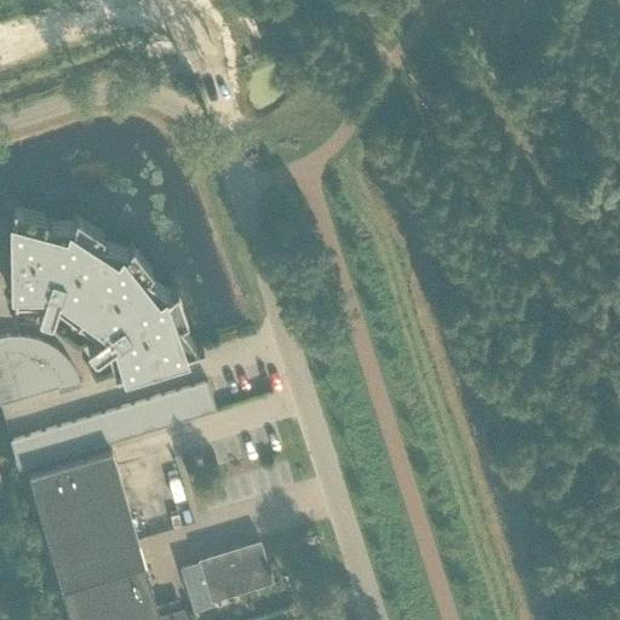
[(113,371),(114,372),(202,345),(202,343),(196,345),(181,322),(187,319),(176,288),(177,288),(176,286),(171,293),(147,275),(151,269),(132,244),(133,242),(131,241),(126,248),(101,240),(102,233),(76,216),(76,214),(75,213),(73,220),(45,220),(45,213),(15,206),(15,205),(12,205),(13,299),(16,299),(36,298),(36,311),(51,316),(55,303),(98,334),(86,342),(95,354),(108,348),(113,371)]
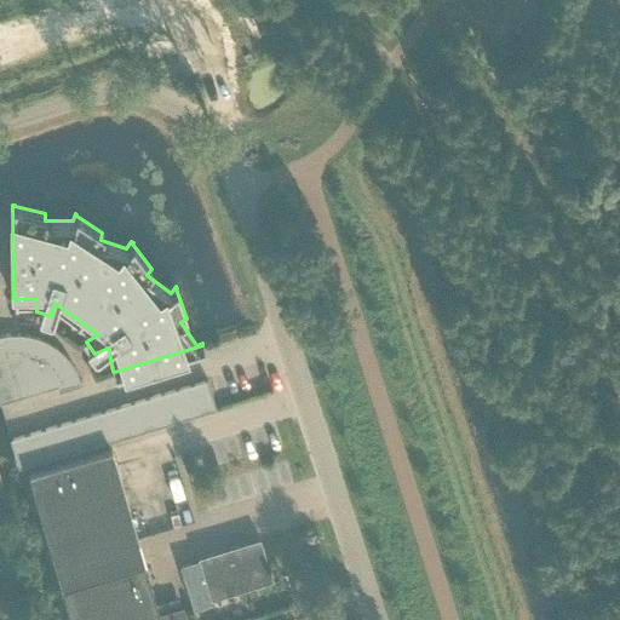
[(0,403),(57,386),(57,389),(81,382),(81,380),(80,380),(76,372),(72,363),(64,355),(57,348),(49,343),(40,338),(30,336),(21,334),(10,334),(0,336),(0,403)]
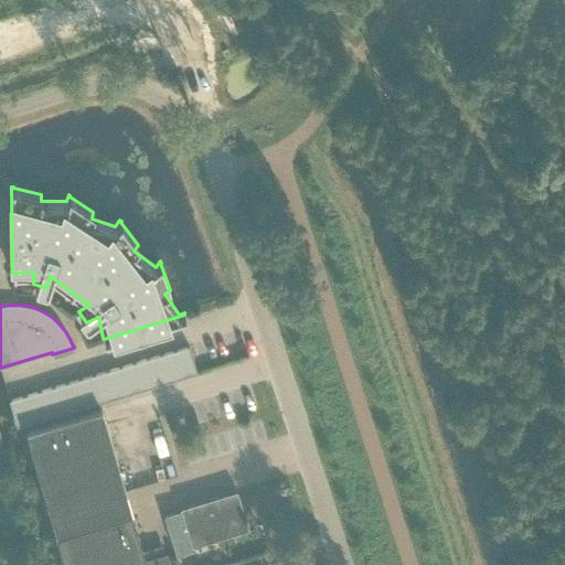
[(189,345),(188,345),(188,347),(9,400),(17,427),(196,373),(189,345)]
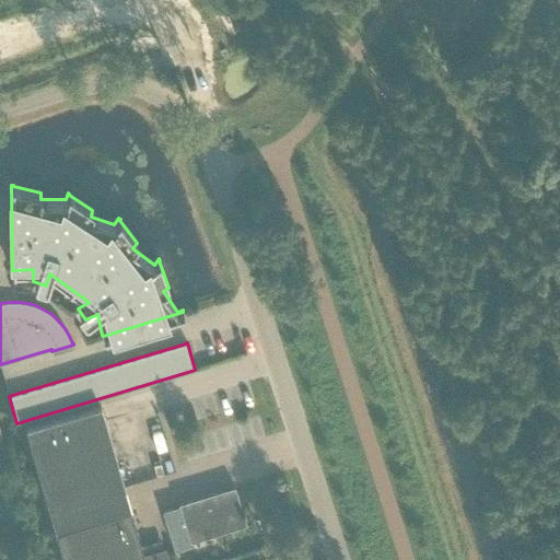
[(114,453),(101,406),(25,428),(41,479),(114,453)]
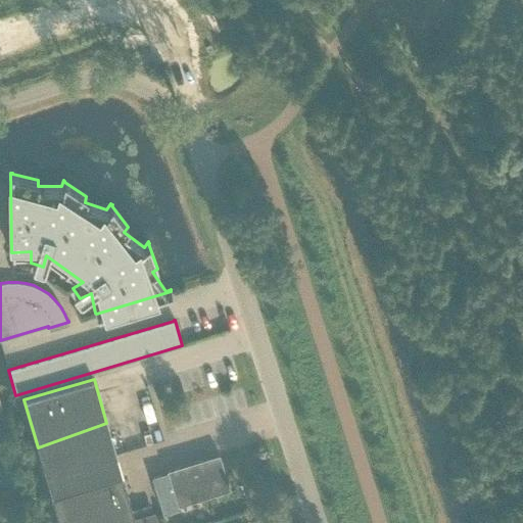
[(51,494),(121,472),(106,423),(38,447),(51,494)]
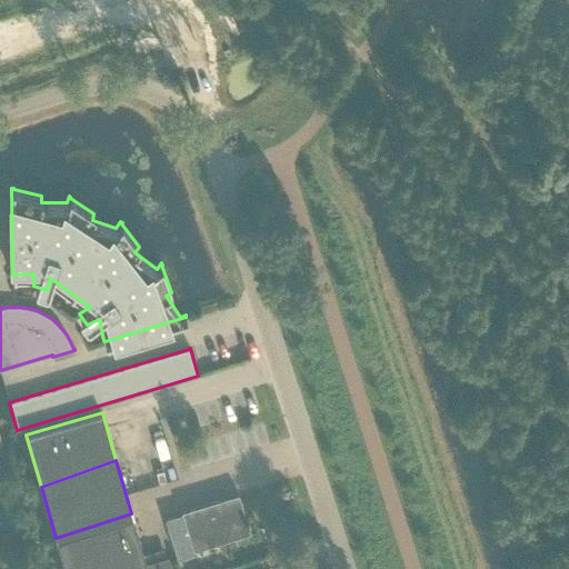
[(195,550),(250,532),(238,495),(181,511),(182,513),(166,519),(178,559),(196,553),(195,550)]
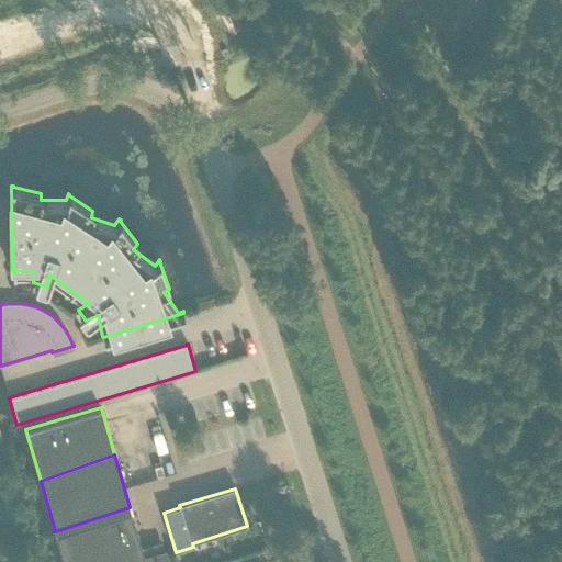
[(55,531),(63,561),(167,561),(165,551),(144,558),(130,507),(55,531)]
